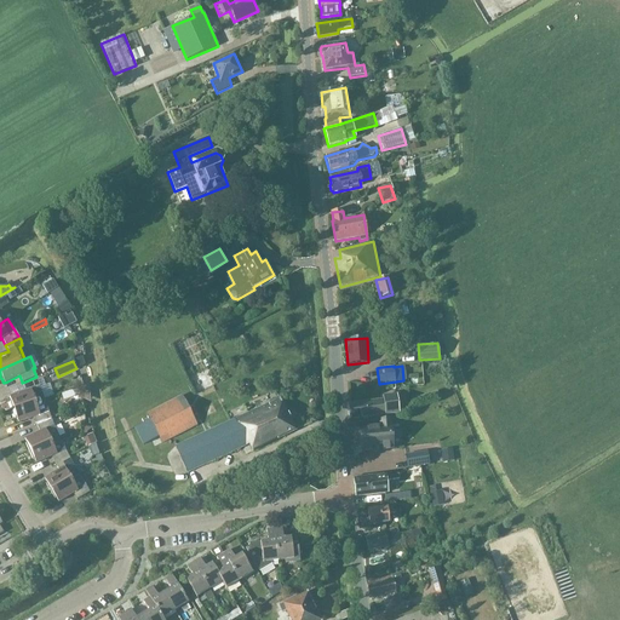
[(9,402),(12,411),(44,400),(38,380),(23,385),(26,392),(9,397),(11,402),(9,402)]
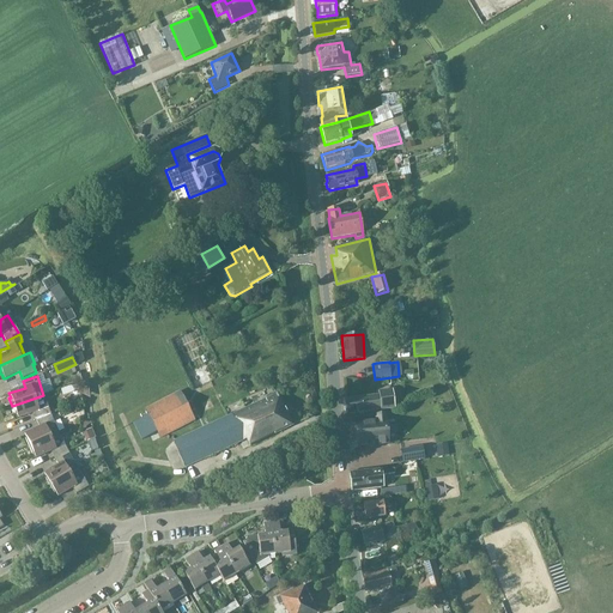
[(159,438),(195,420),(180,390),(145,410),(147,416),(133,423),(141,441),(157,432),(159,438)]
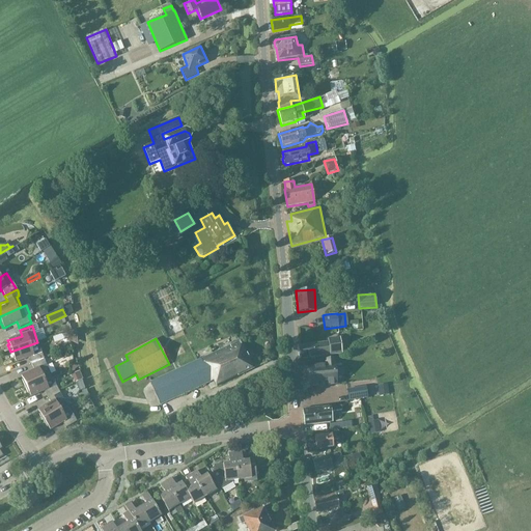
[(299,360),(341,354),(339,338),(327,339),(328,342),(297,346),(299,360)]
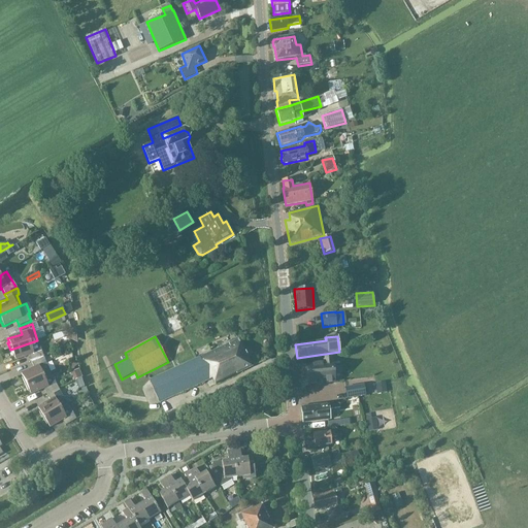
[(238,338),(149,381),(159,403),(211,377),(215,385),(252,366),(238,338)]
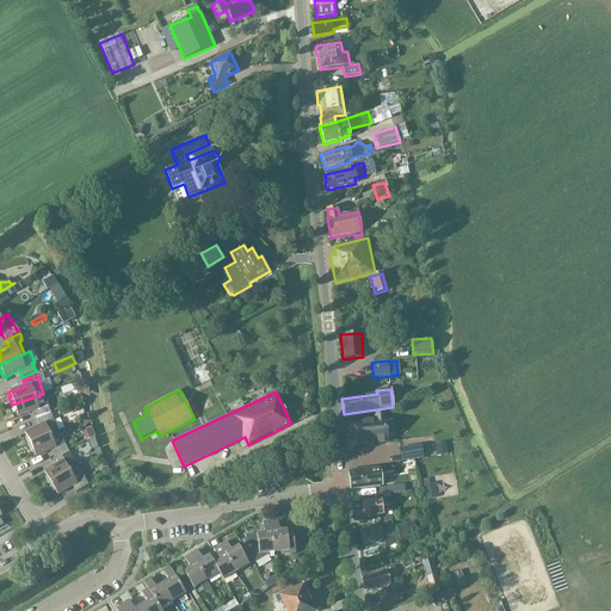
[(48,406),(43,394),(12,405),(14,413),(16,413),(18,417),(34,412),(36,419),(50,413),(48,406)]
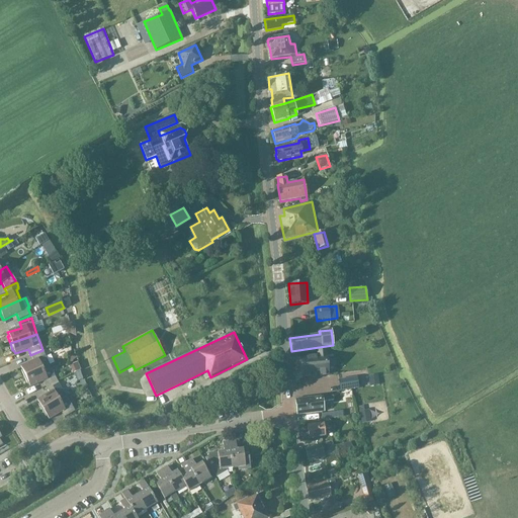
[(21,370),(24,377),(49,366),(42,350),(30,355),(33,361),(20,367),(22,370),(21,370)]
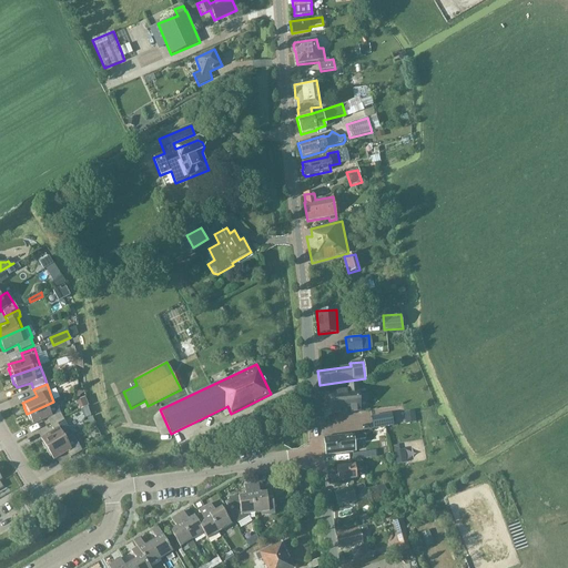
[(330,393),(332,413),(342,412),(342,413),(343,413),(343,412),(347,412),(348,412),(358,411),(356,385),(348,386),(350,392),(330,393)]
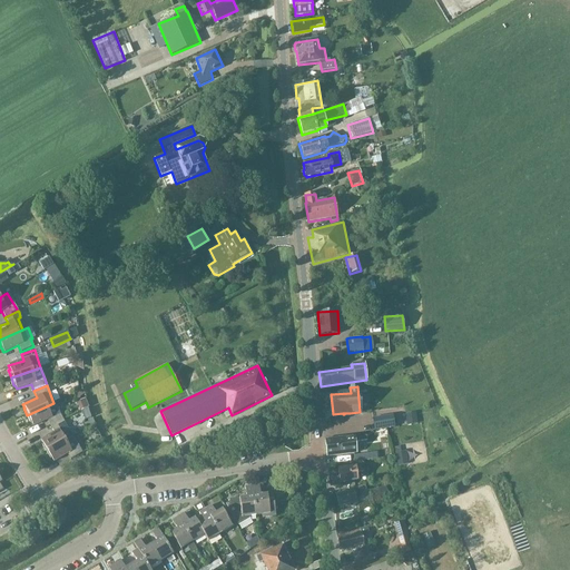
[(62,420),(53,403),(27,415),(30,423),(31,423),(32,426),(47,420),(50,426),(62,420)]
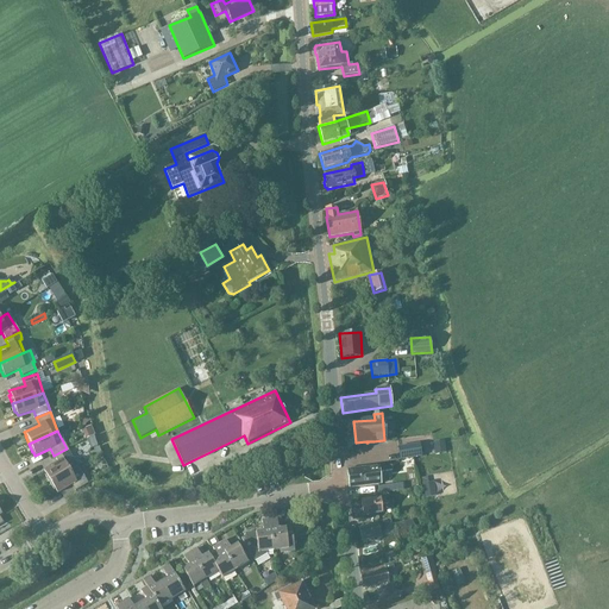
[(420,444),(397,447),(400,460),(421,457),(431,454),(429,443),(420,444)]
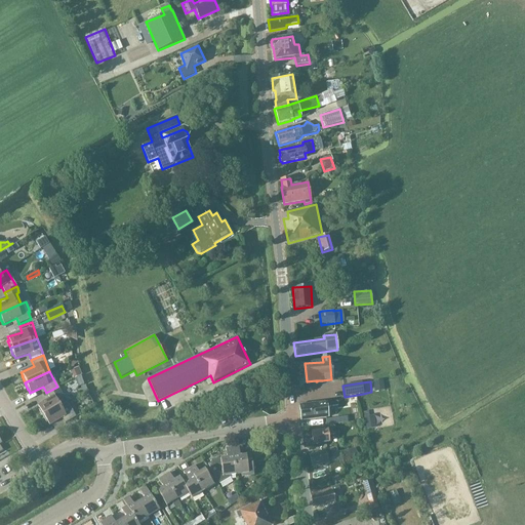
[(38,409),(42,416),(59,406),(66,402),(57,387),(46,393),(49,399),(37,406),(39,409),(38,409)]
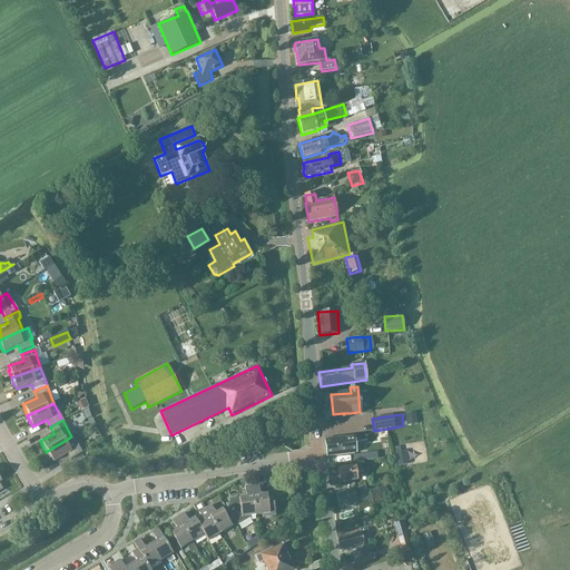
[(356,453),(355,446),(355,441),(357,440),(359,442),(361,442),(361,445),(362,445),(362,446),(366,446),(365,435),(355,436),(354,436),(325,440),(326,458),(356,453)]
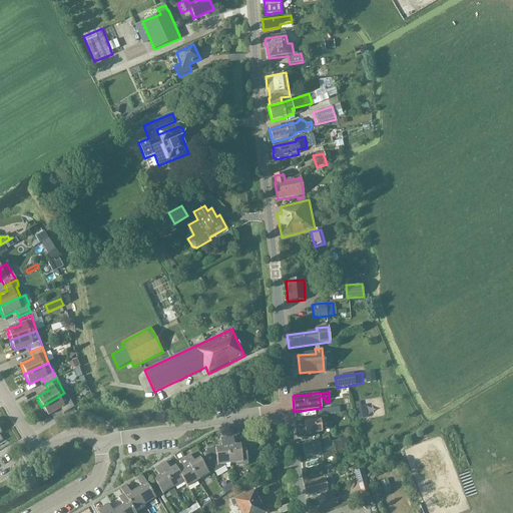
[(58,397),(41,407),(45,413),(46,413),(48,416),(60,409),(63,414),(74,407),(70,402),(64,393),(58,397)]
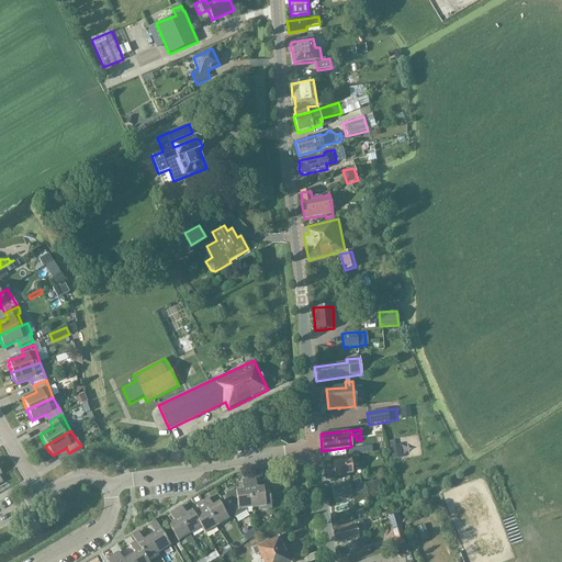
[(350,459),(334,462),(335,476),(353,474),(352,467),(359,465),(358,459),(351,460),(350,459)]
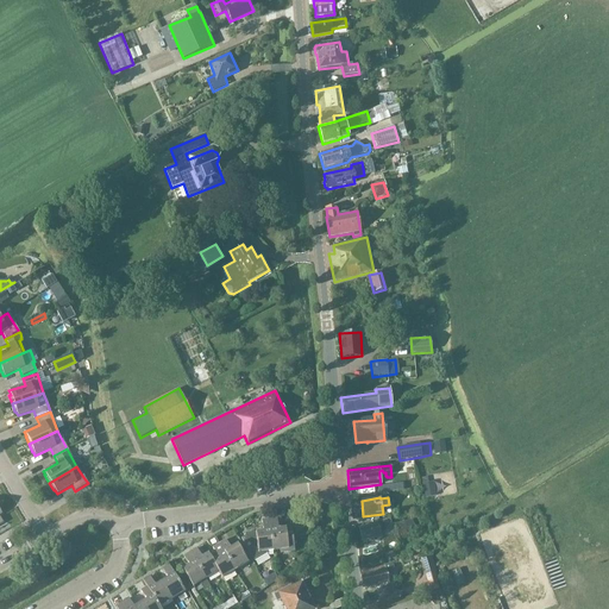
[(269,520),(272,551),(280,550),(280,553),(294,552),(292,526),(284,526),(284,528),(277,529),(276,519),(269,520)]
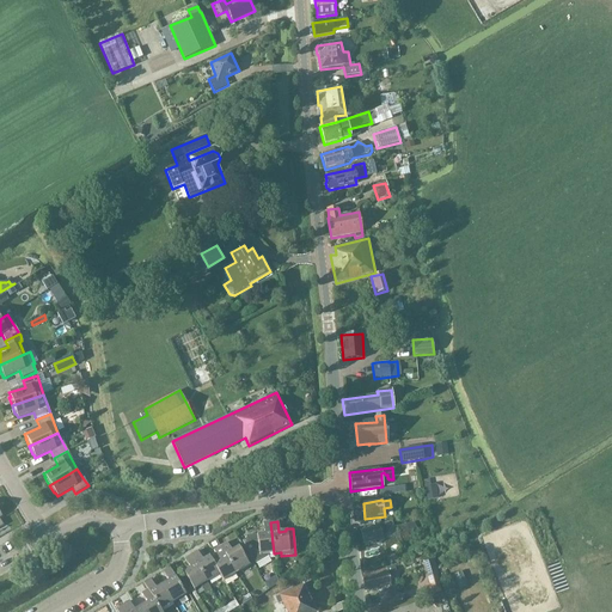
[(361,531),(365,544),(383,539),(385,549),(402,544),(402,543),(410,539),(405,524),(397,527),(393,527),(391,521),(378,525),(361,531)]
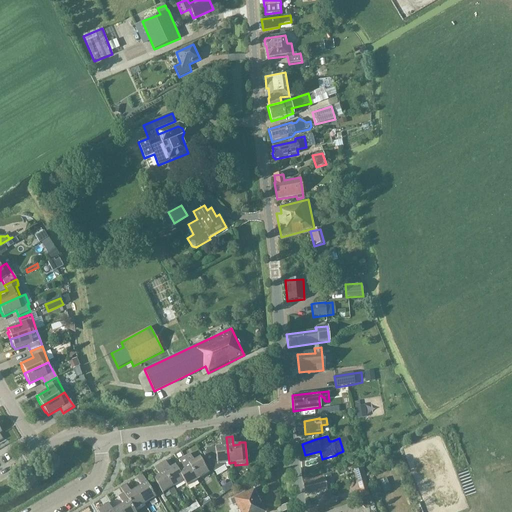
[(229,463),(226,437),(220,438),(221,447),(205,448),(206,451),(203,453),(214,472),(225,466),(224,464),(229,463)]
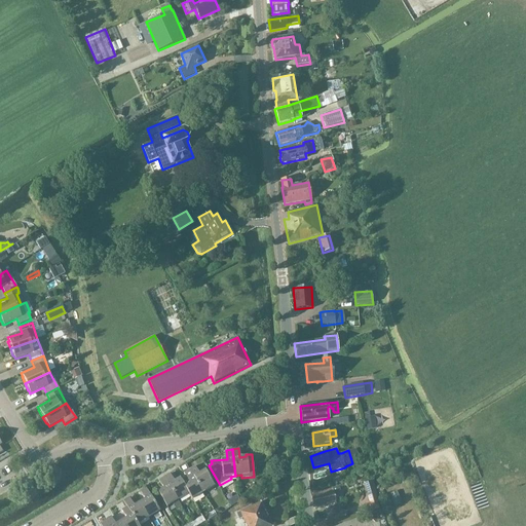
[(194,466),(189,470),(203,493),(214,486),(204,471),(198,474),(194,466)]
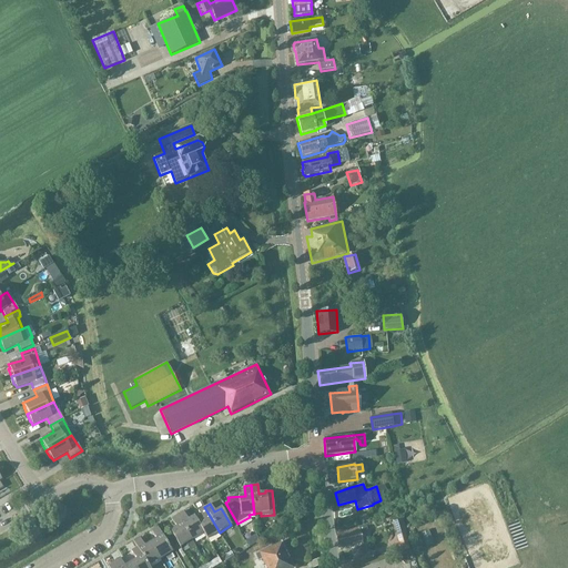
[(220,533),(204,507),(198,511),(202,519),(196,523),(203,534),(206,539),(220,533)]
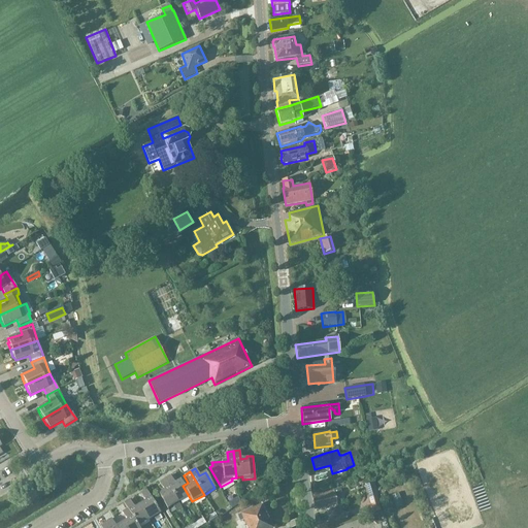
[(170,475),(164,480),(178,502),(189,496),(183,486),(179,480),(174,483),(170,475)]
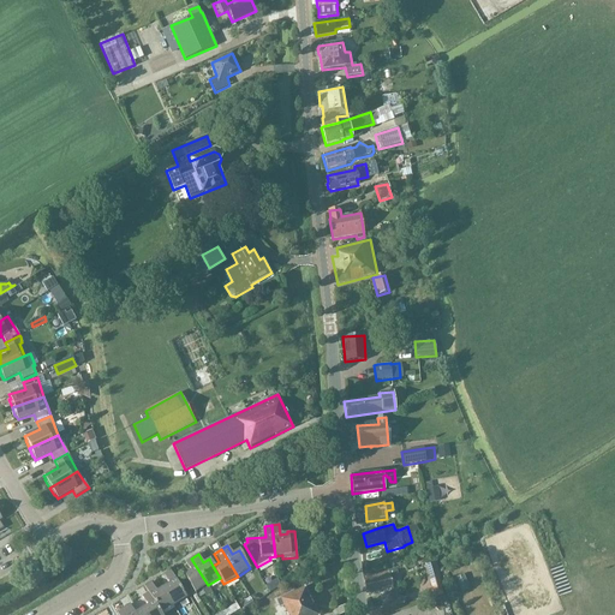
[(208,585),(191,559),(184,562),(190,571),(184,575),(195,593),(202,589),(207,597),(212,593),(208,585)]
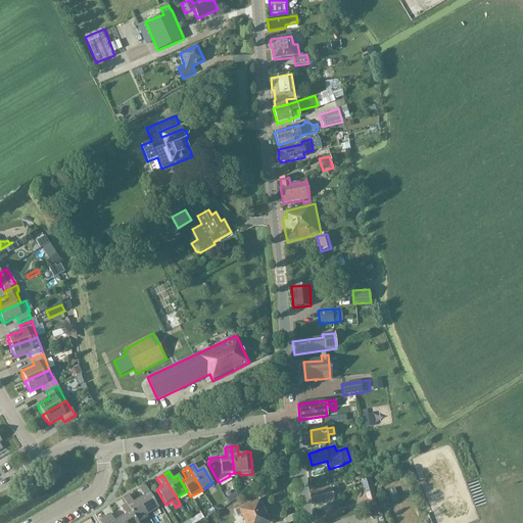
[(331,490),(338,489),(338,484),(308,490),(312,506),(334,500),(331,490)]
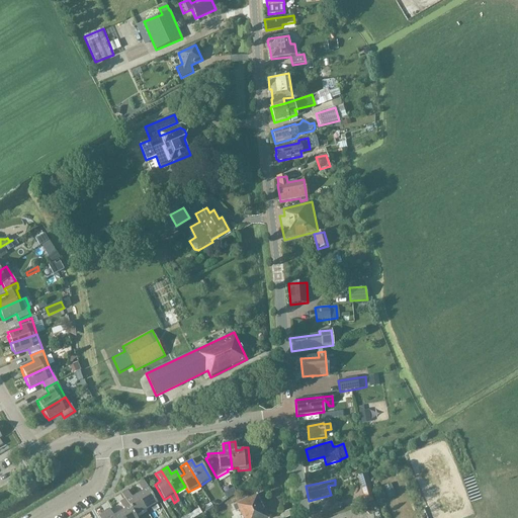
[(142,492),(137,495),(146,511),(157,504),(143,481),(137,485),(142,492)]
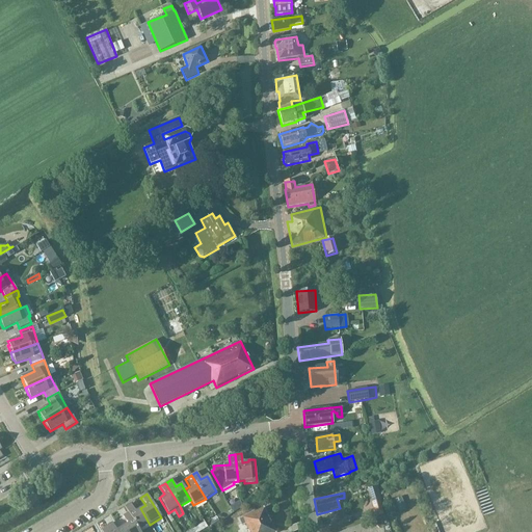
[(383,513),(379,500),(371,503),(372,508),(369,509),(371,517),(383,513)]
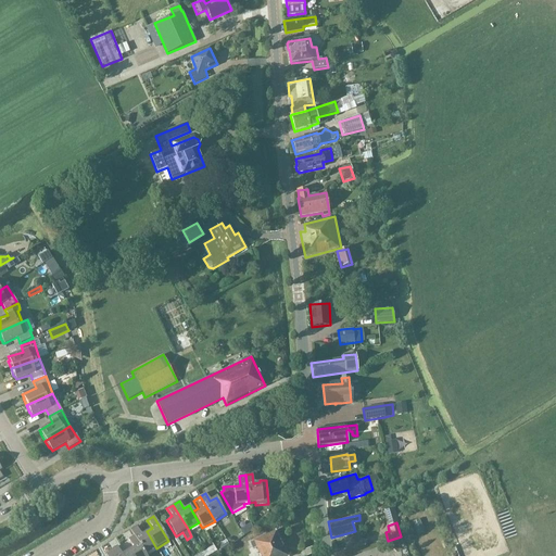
[(156,548),(147,531),(141,534),(136,527),(129,530),(133,535),(144,555),(156,548)]
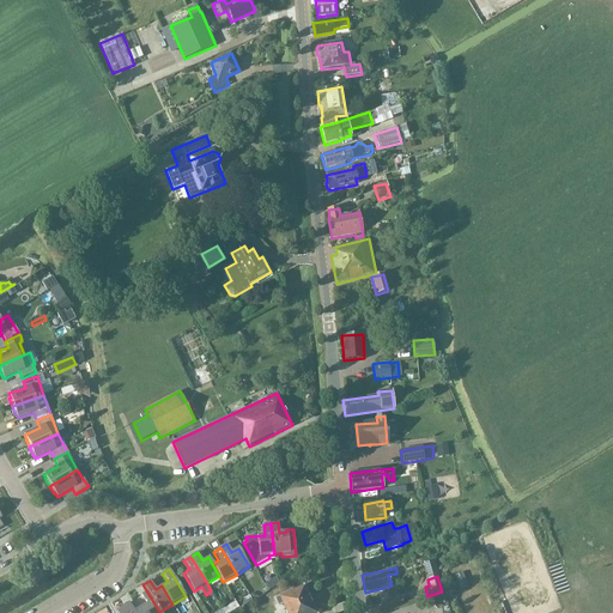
[(316,612),(304,586),(275,599),(279,606),(283,604),(286,612),(316,612)]
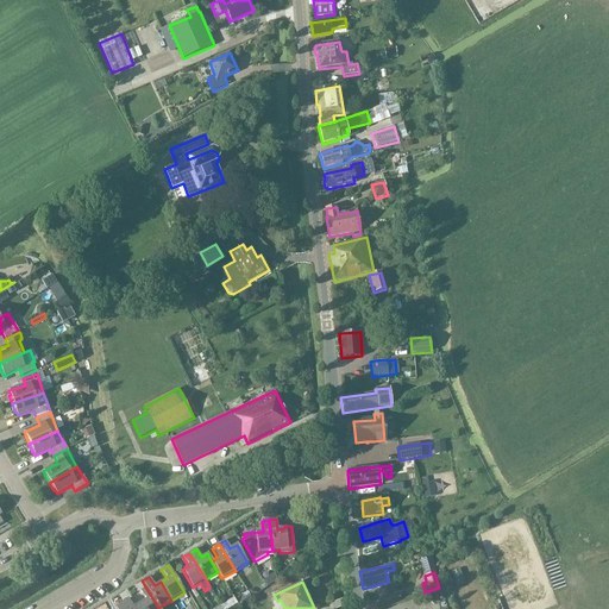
[(158,608),(145,586),(139,590),(145,600),(138,603),(142,608),(158,608)]
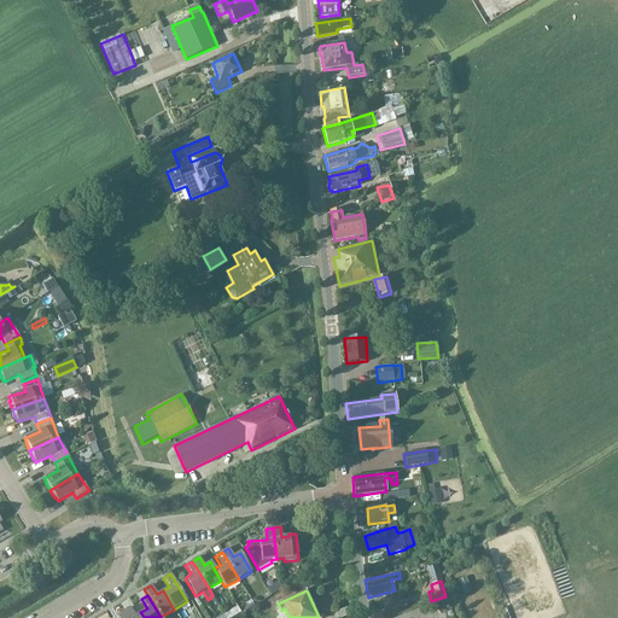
[(238,606),(225,614),(226,617),(231,617),(234,616),(240,613),(242,612),(238,606)]
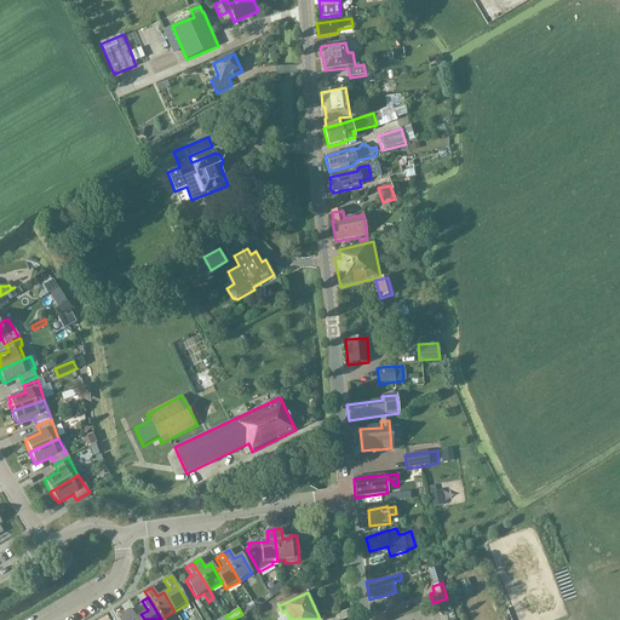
[(126,619),(144,619),(141,614),(135,618),(130,609),(122,613),(126,619)]
